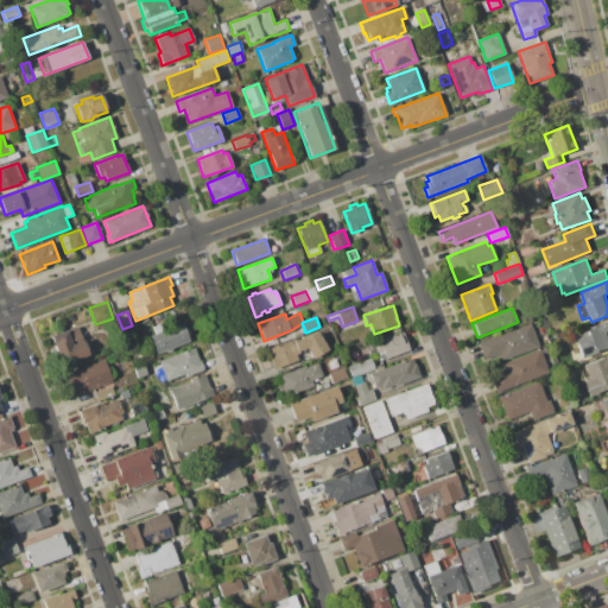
[(607,348),(581,359),(572,337),(593,330),(591,327),(607,320),(607,331),(607,333),(607,336),(607,348)]
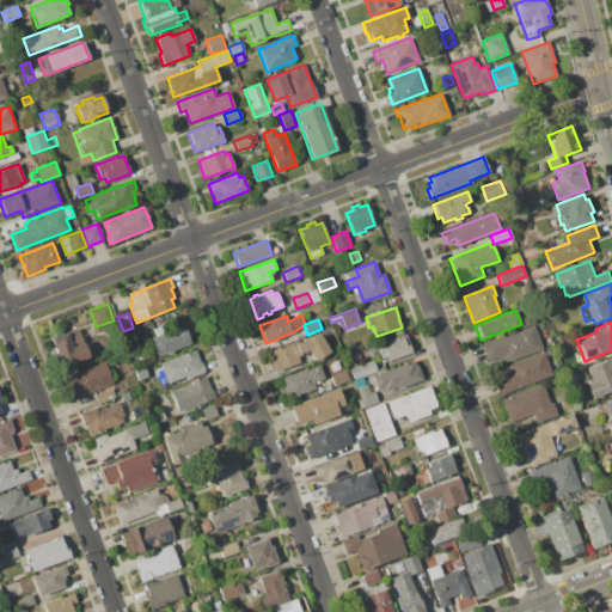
[(152,359),(151,354),(155,352),(151,338),(157,336),(154,329),(167,324),(170,331),(184,325),(187,330),(189,329),(191,336),(189,337),(191,343),(172,352),(173,353),(169,355),(169,353),(152,359)]
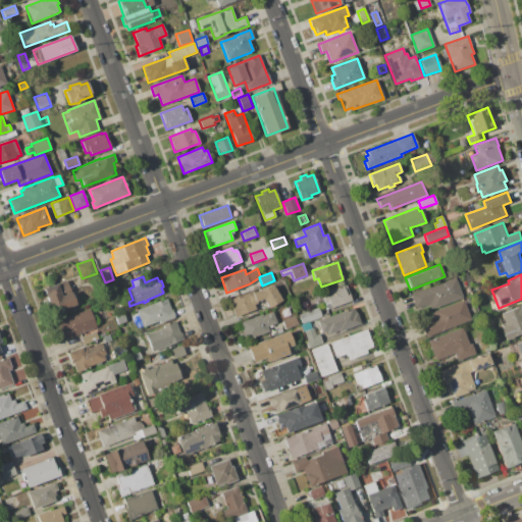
[(410,294),(455,277),(463,298),(431,309),(429,304),(415,309),(410,294)]
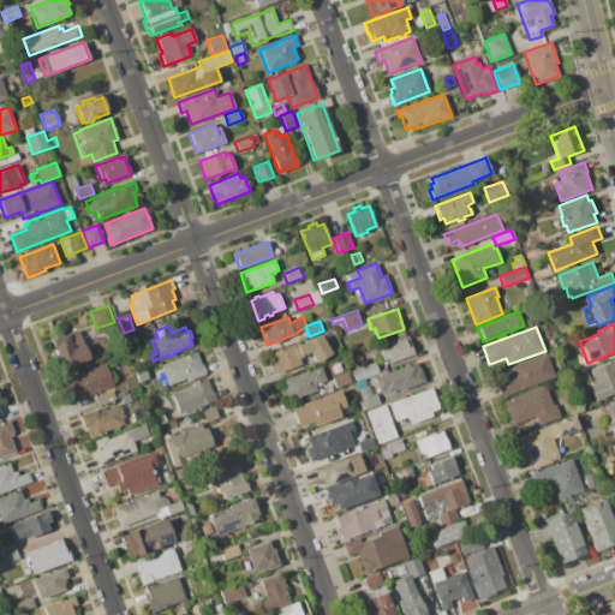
[(51,340),(79,329),(89,359),(61,370),(51,340)]
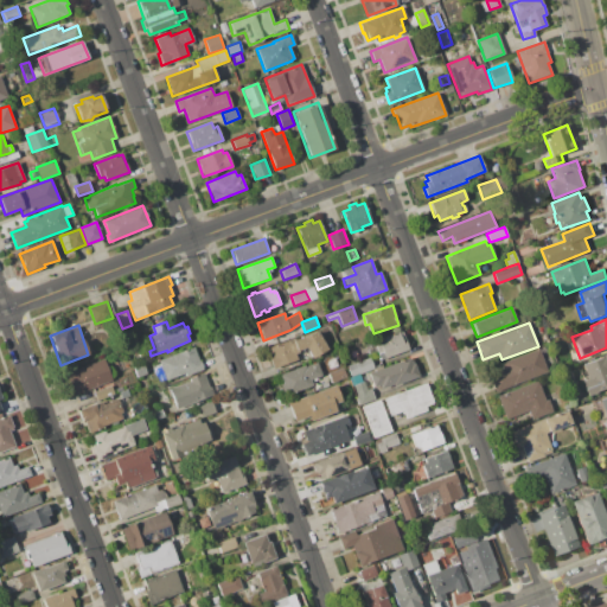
[(264,349),(293,338),(293,340),(318,331),(327,349),(313,358),(306,346),(298,350),(299,352),(295,353),(298,359),(273,369),(264,349)]
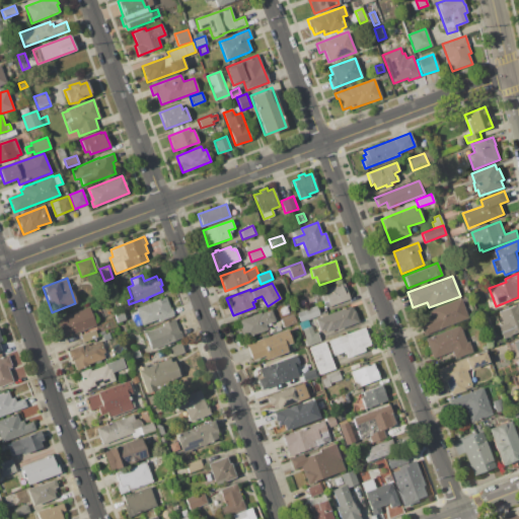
[(324,307),(318,292),(344,283),(350,298),(324,307)]
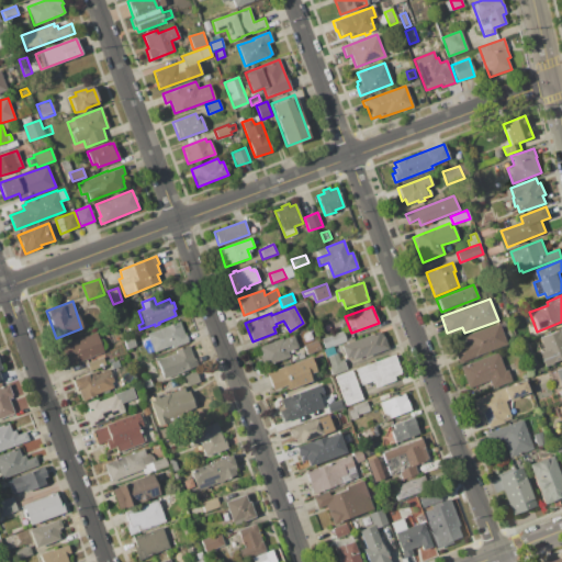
[(146,334),(180,322),(184,334),(186,334),(189,343),(171,349),(170,346),(154,352),(146,334)]
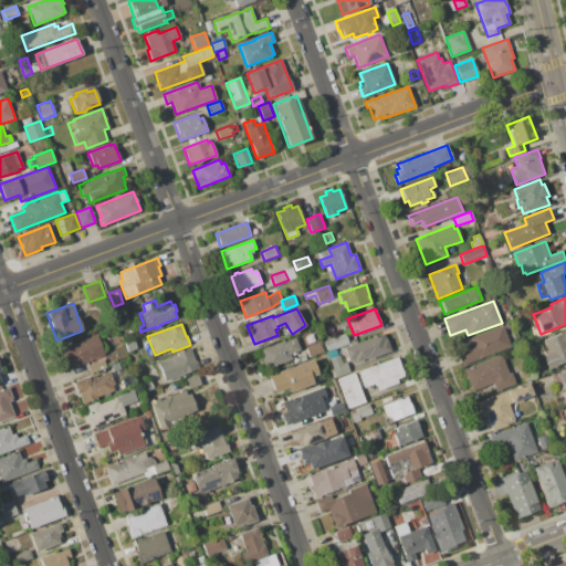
[(462,366),(457,350),(470,345),(468,339),(471,338),(471,337),(503,325),(511,347),(462,366)]
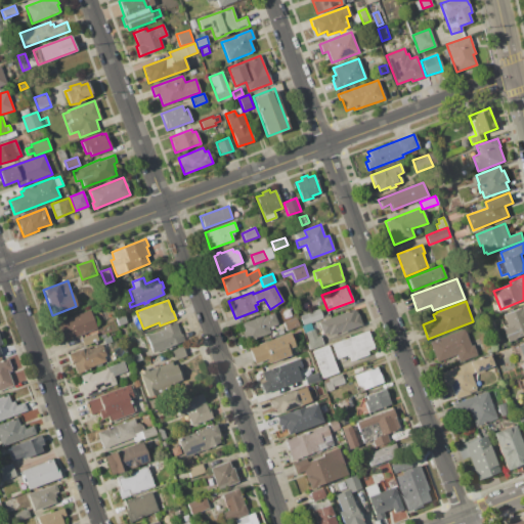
[(503,314),(523,306),(523,334),(516,338),(517,339),(507,343),(503,329),(508,328),(503,314)]
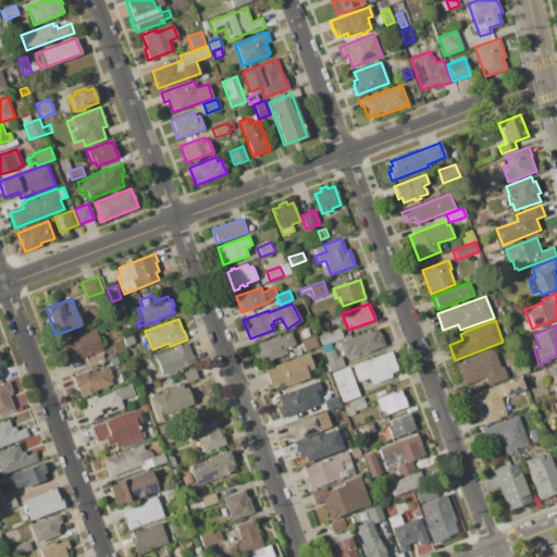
[(319,335),(339,327),(343,337),(322,345),(319,335)]
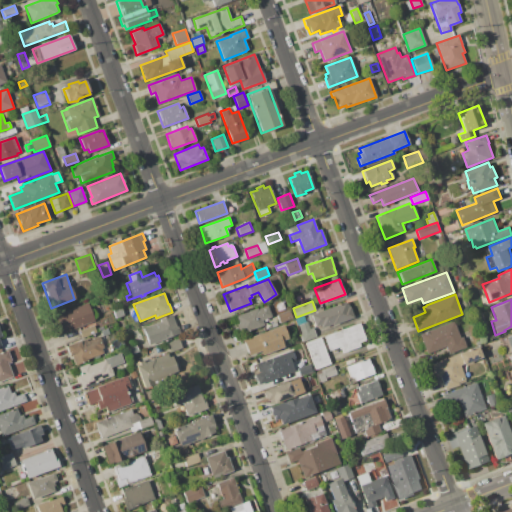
[(311,315),(346,302),(346,304),(348,303),(354,317),(333,325),(332,324),(322,328),(321,324),(315,326),(312,319),(313,319),(311,315)]
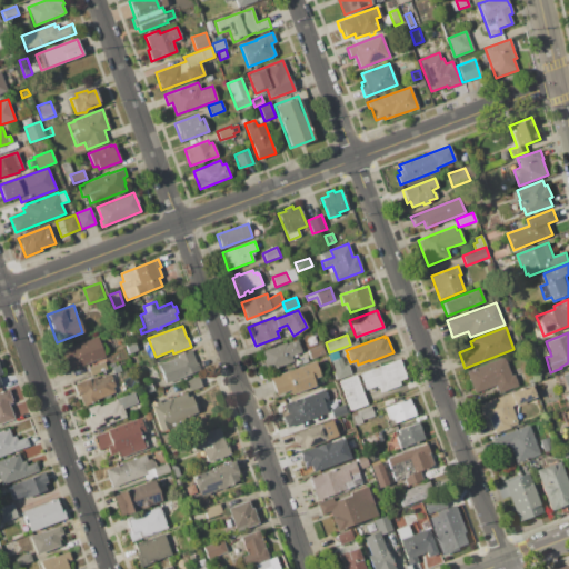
[(98,337),(106,357),(62,373),(55,353),(98,337)]
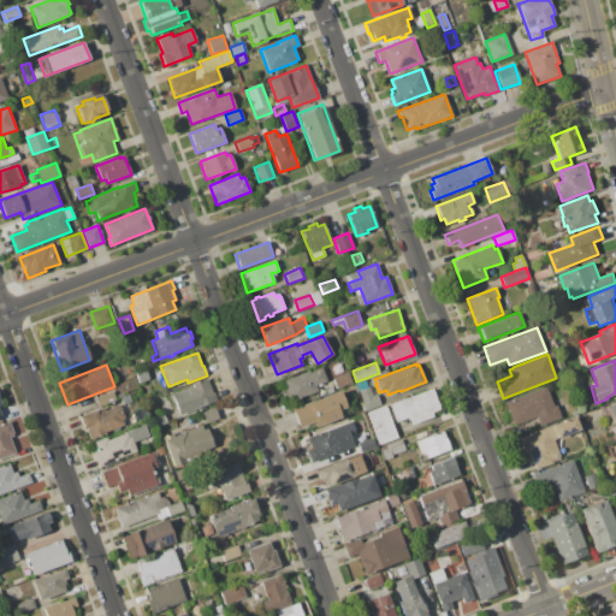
[(284,380),(309,371),(311,372),(321,367),(327,381),(315,385),(318,391),(289,402),(285,391),(288,390),(284,380)]
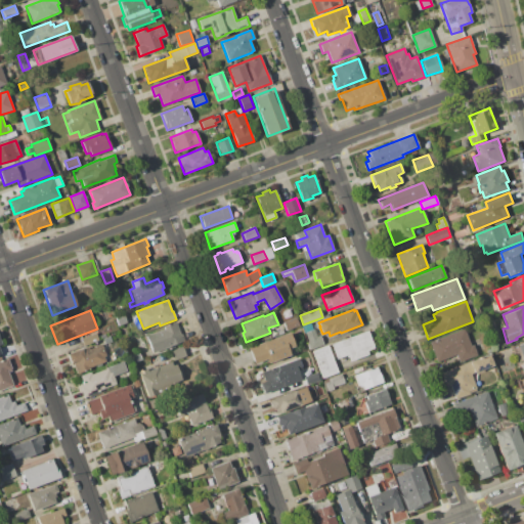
[(115,316),(124,313),(127,322),(119,325),(115,316)]
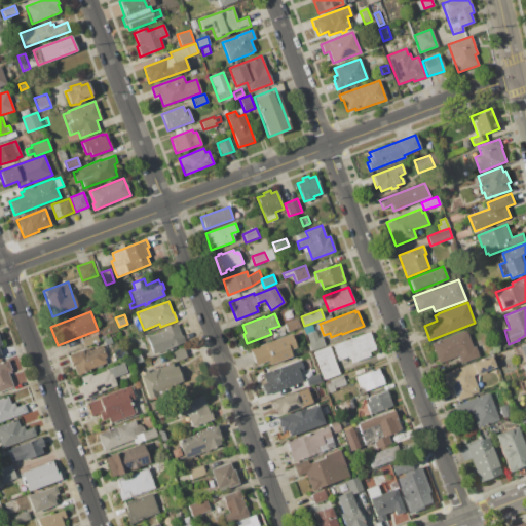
[(285,324),(298,318),(301,327),(288,332),(285,324)]
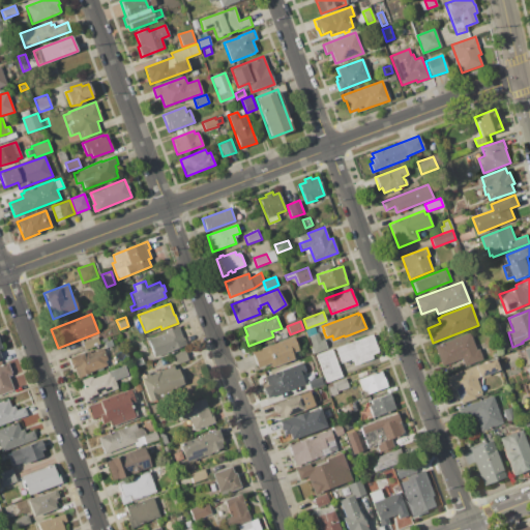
[(154,357),(148,340),(166,333),(165,330),(178,326),(182,337),(183,337),(186,346),(154,357)]
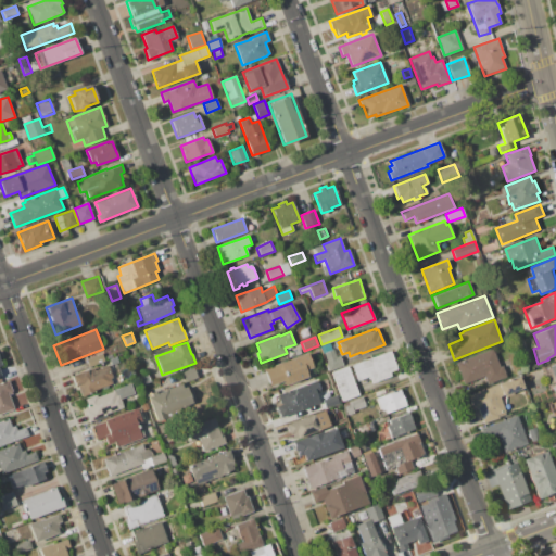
[(320,345),(330,342),(332,349),(323,353),(320,345)]
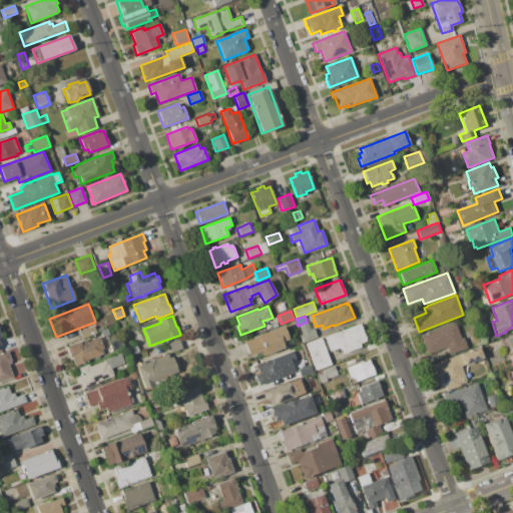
[(304,343),(301,336),(302,335),(299,326),(308,322),(311,329),(314,328),(318,338),(304,343)]
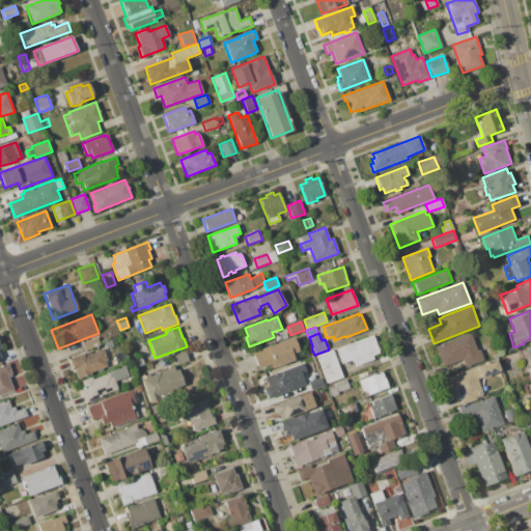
[(435,346),(471,333),(477,351),(479,350),(483,358),(475,361),(476,363),(466,367),(463,359),(442,366),(435,346)]
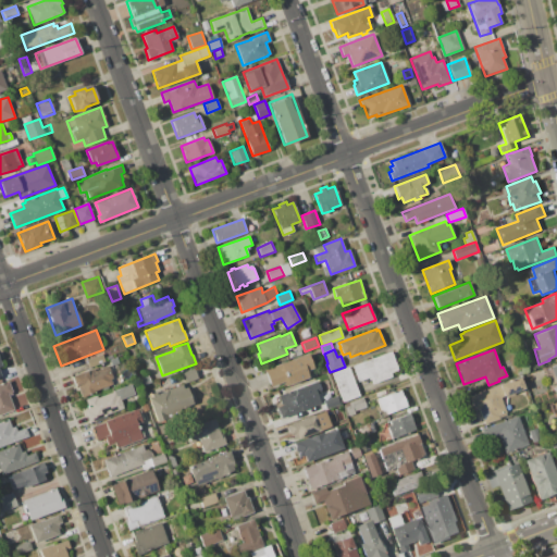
[(353,367),(391,351),(398,370),(390,372),(392,376),(371,384),(369,378),(362,380),(357,382),(355,375),(356,375),(353,367)]
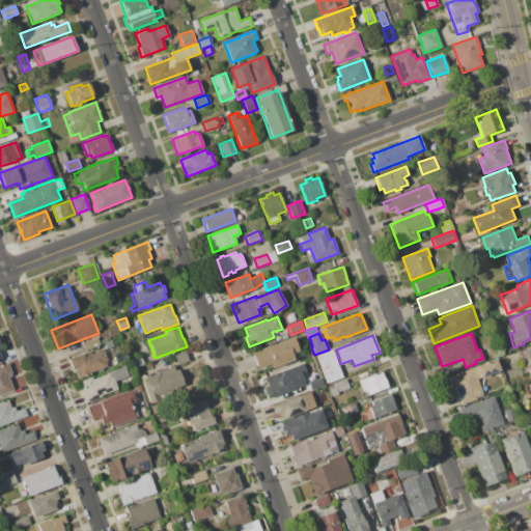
[(82,343),(96,337),(102,348),(96,351),(94,346),(85,351),(82,343)]
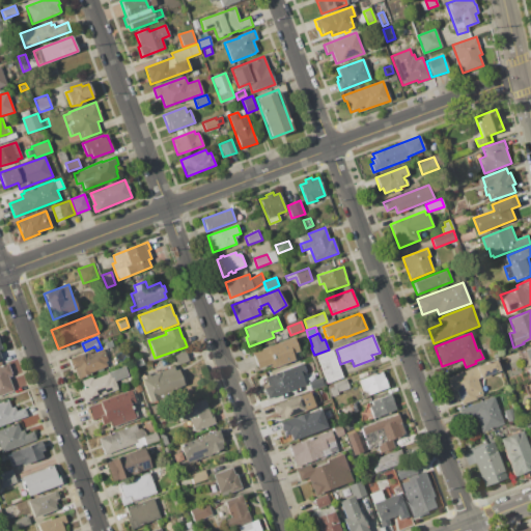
[(252,353),(294,337),(299,351),(291,354),(294,360),(260,372),(252,353)]
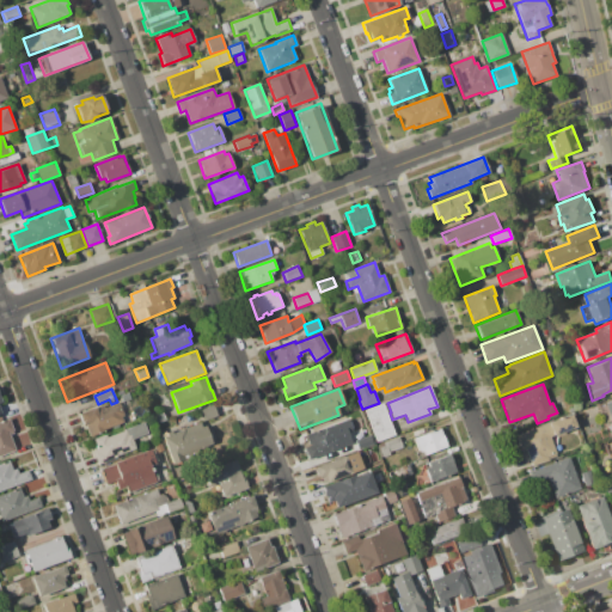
[(79,414),(103,404),(104,408),(118,402),(124,416),(122,417),(123,422),(104,429),(105,432),(90,436),(85,423),(83,424),(79,414)]
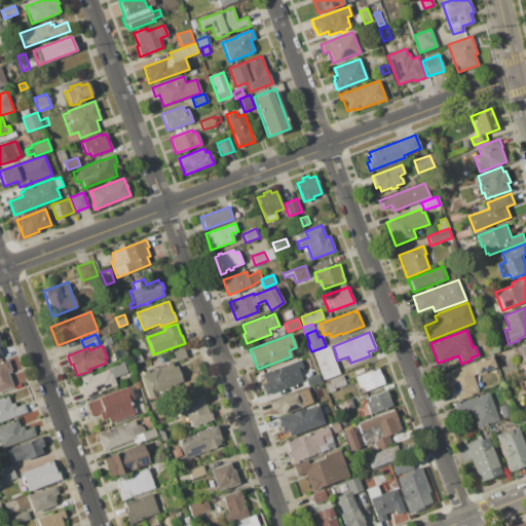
[(313,352),(330,346),(340,374),(324,380),(313,352)]
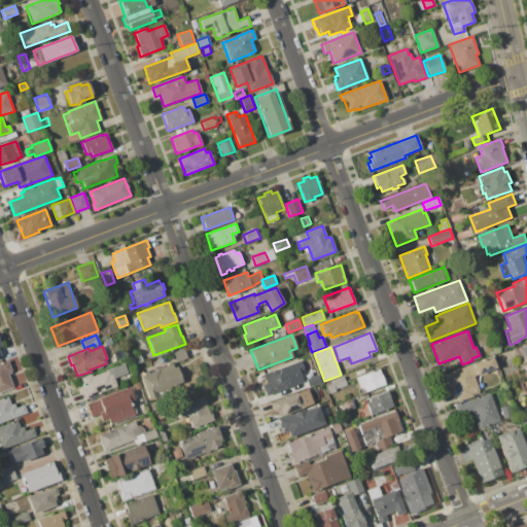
[(172,353),(183,348),(187,358),(175,362),(172,353)]
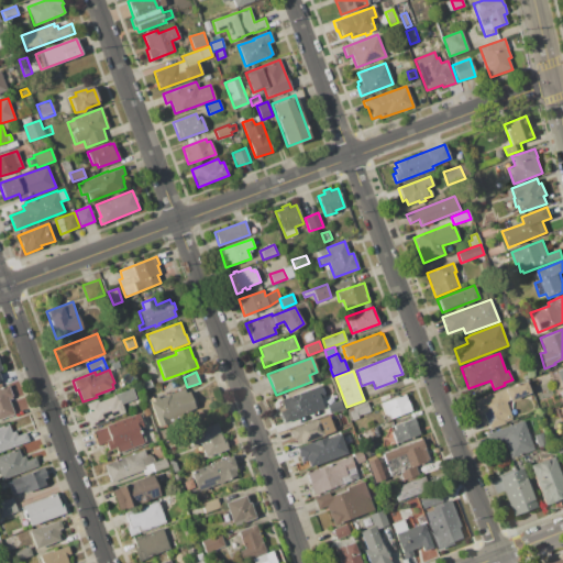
[(150,378),(152,386),(139,390),(136,383),(150,378)]
